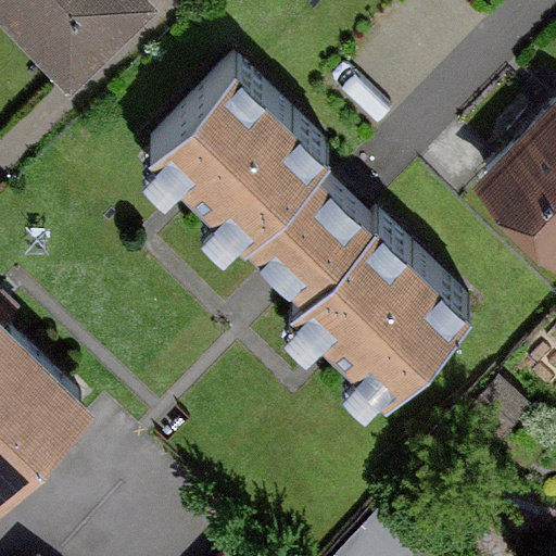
[(8,0),(62,54),(118,0),(8,0)]
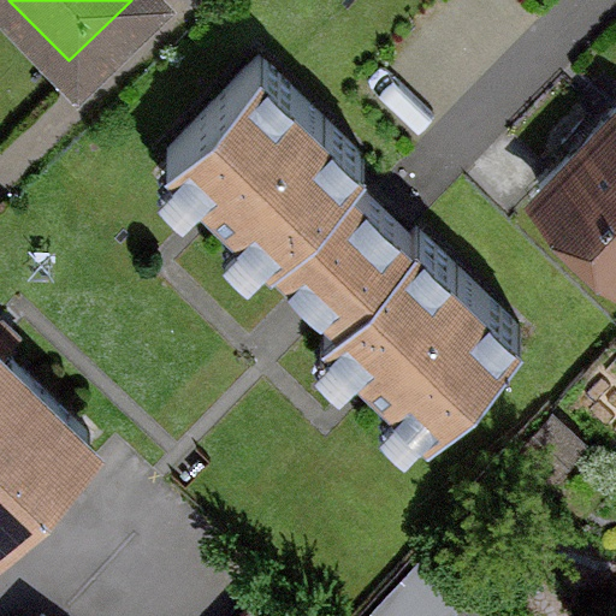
[(361,153),(260,53),(164,148),(218,201),(266,249),(272,243),(348,166),(361,153)]
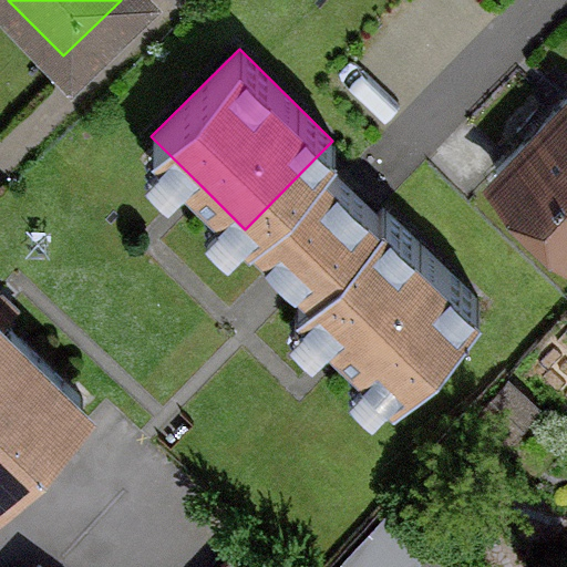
[(566,84),(566,83),(482,167),(566,250),(566,84)]
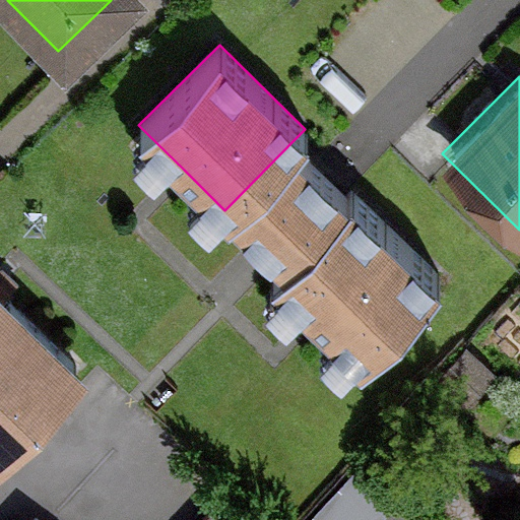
[(328,175),(294,140),(230,205),(266,241),(284,259),(273,270),(314,311),(355,352),(437,272),(351,188),(347,193),(328,175)]
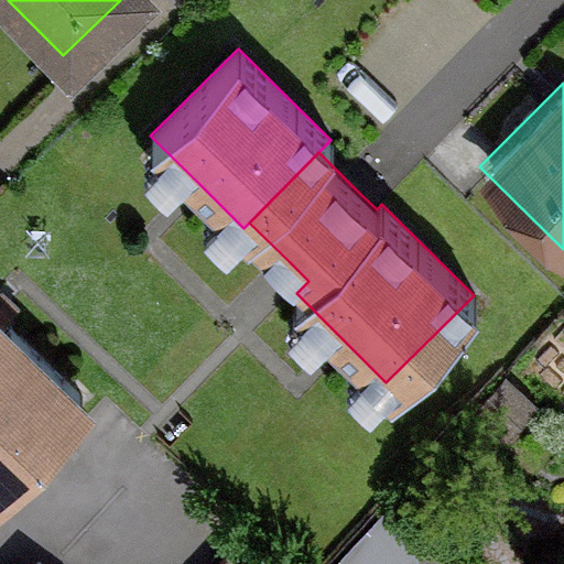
[(0,304),(0,486),(91,396),(0,304)]
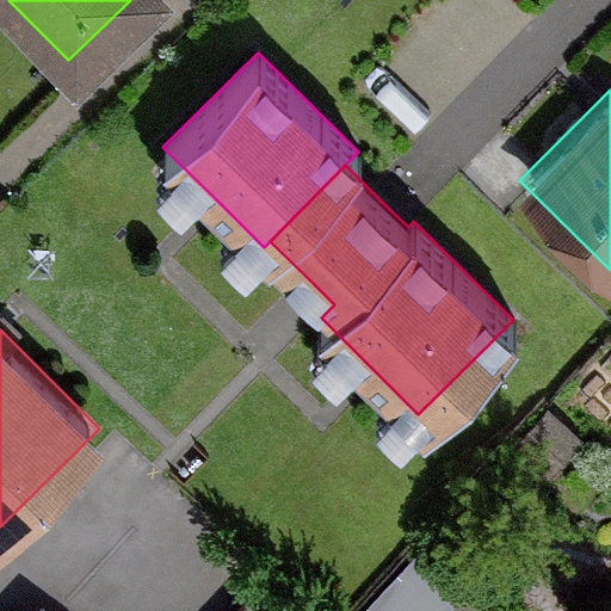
[(261,610),(244,596),(228,610),(261,610)]
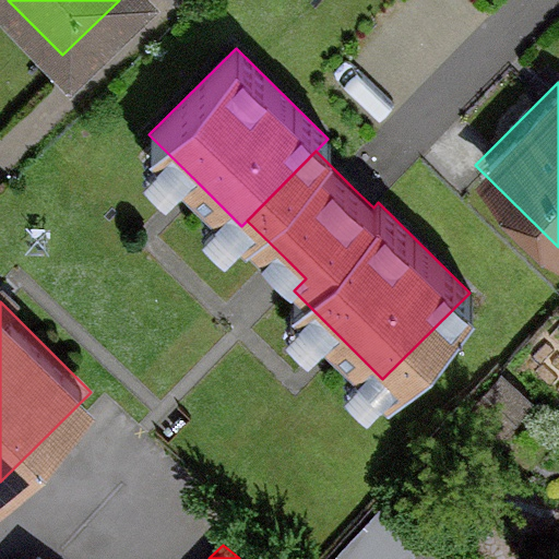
All buildings are outlined.
